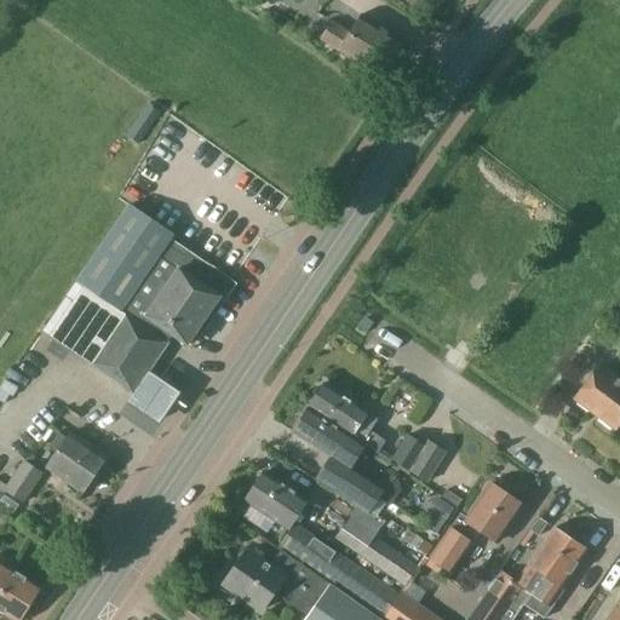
[(402,40),(362,15),(350,33),(334,23),(322,41),(338,51),(379,76),(402,40)]
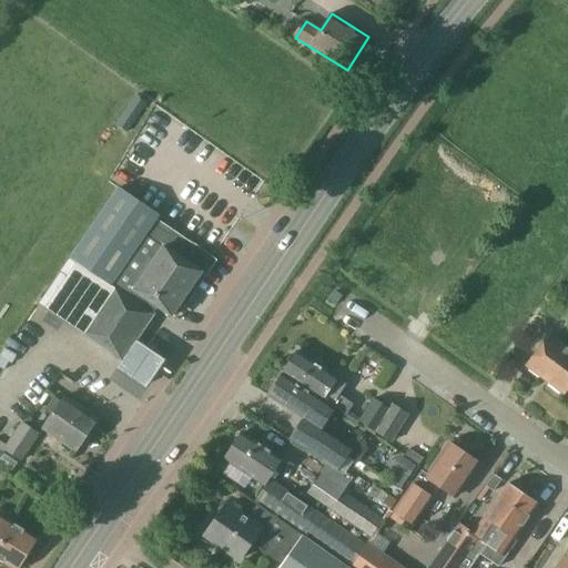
[(83,333),(122,361),(135,341),(159,306),(172,315),(211,259),(156,222),(160,215),(119,188),(70,257),(61,271),(61,272),(39,304),(83,333)]
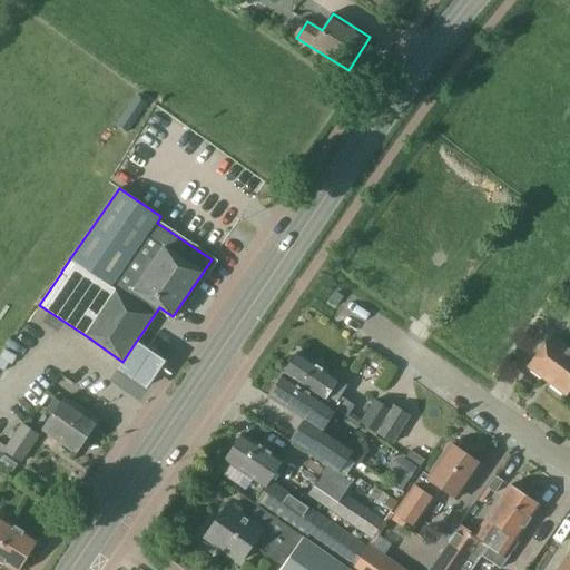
[(569,349),(553,336),(530,367),(569,395),(569,393),(569,349)]
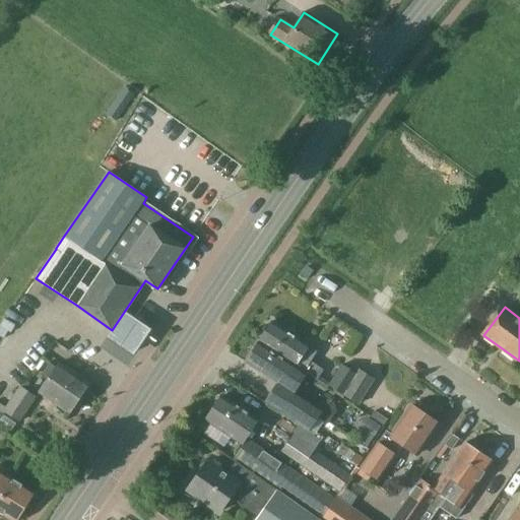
[(126,312),(109,338),(135,356),(152,330),(126,312)]
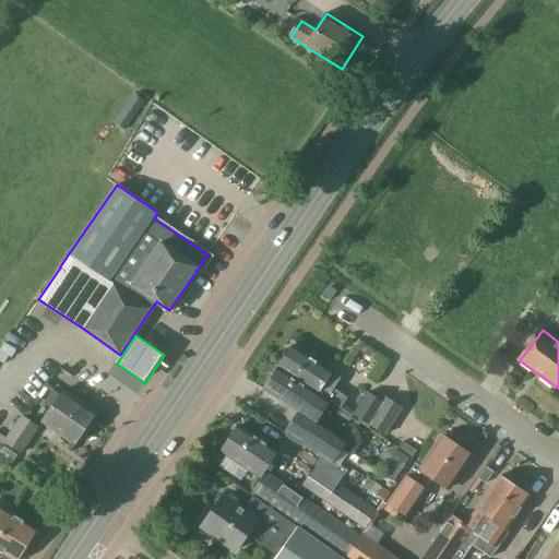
[(318,392),(330,400),(342,408),(348,399),(324,382),(332,371),(294,346),(280,367),(318,392)]
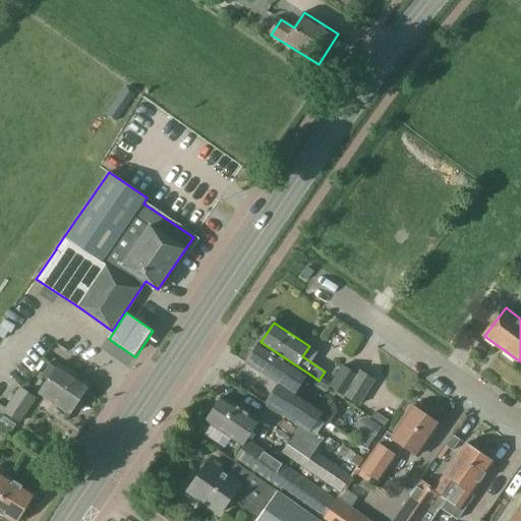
[(261,342),(247,361),(281,384),(294,393),(307,372),(296,365),(261,342)]
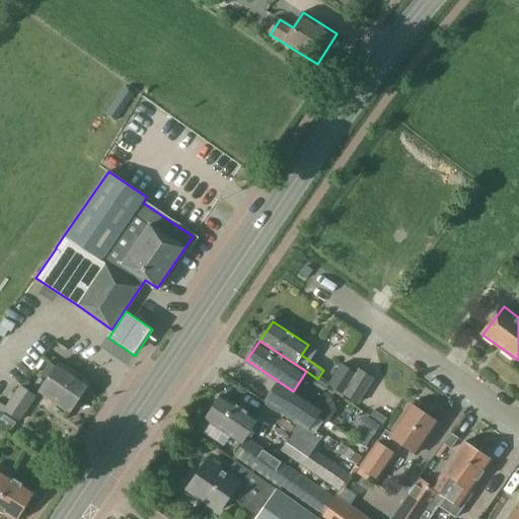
[(69,412),(89,383),(60,363),(40,391),(69,412)]
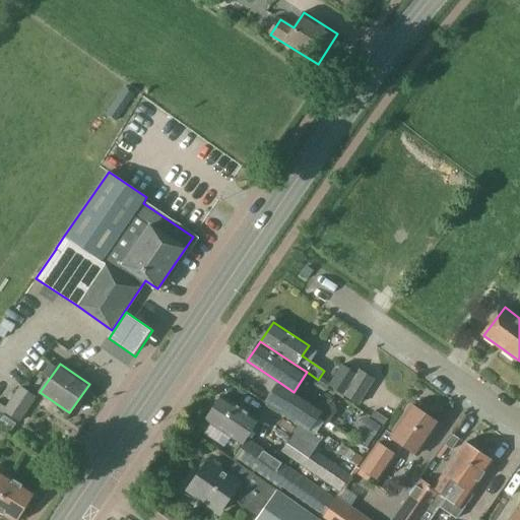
[(356,373),(344,364),(329,387),(343,396),(344,395),(359,374),(356,373)]
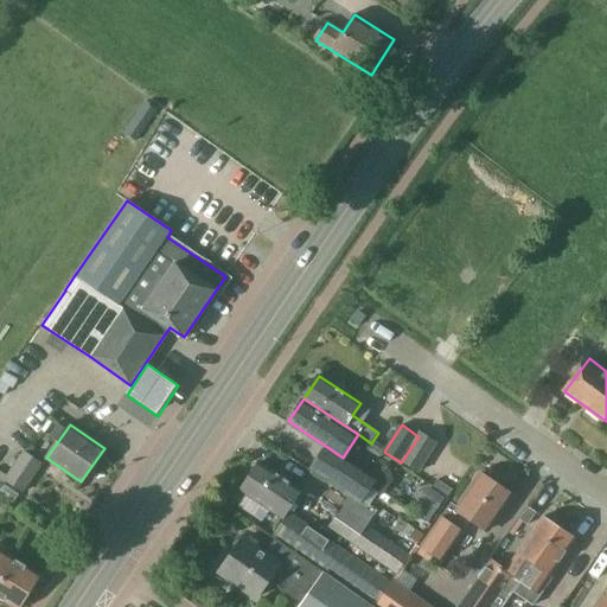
[(416,435),(419,436),(402,461),(419,472),(438,442),(420,430),(416,435)]
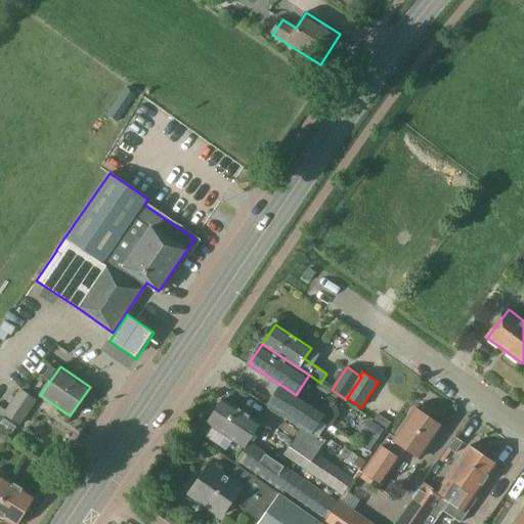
[(18,424),(36,400),(23,390),(5,413),(18,424)]
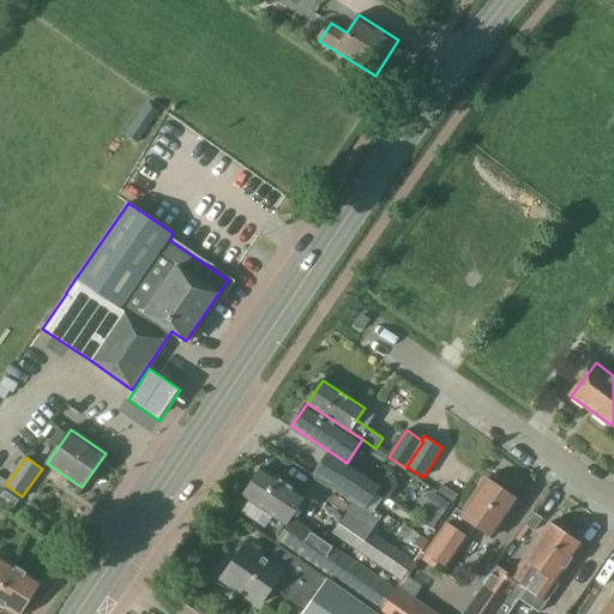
[(345,464),(331,486),(356,503),(365,509),(366,505),(375,493),(379,487),(380,485),(347,463),(345,464)]
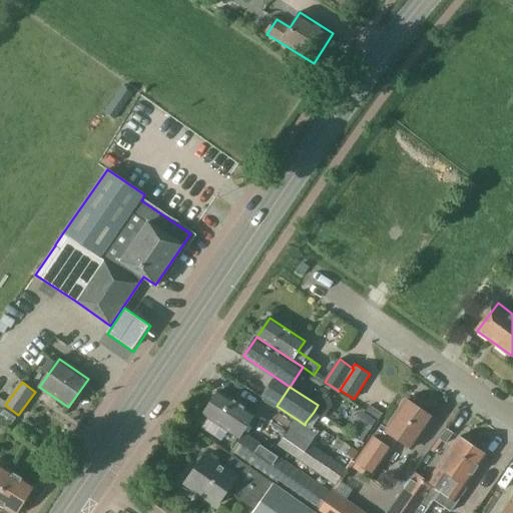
[(238,437),(252,414),(218,392),(204,415),(238,437)]
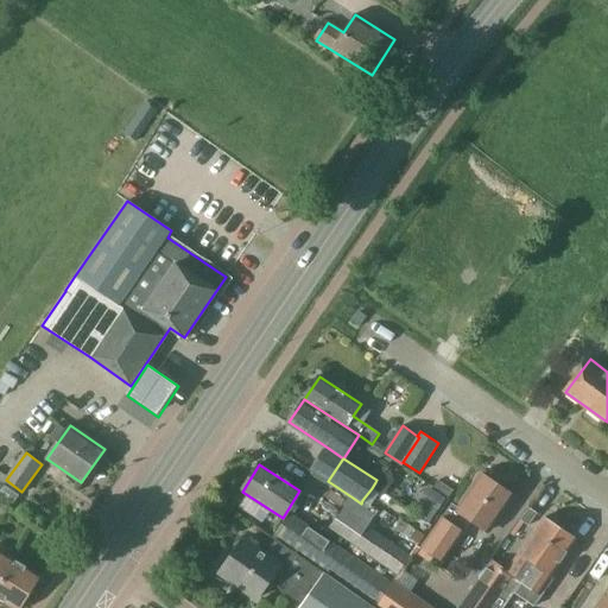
[(514,495),(480,470),(457,506),(451,502),(422,546),(443,562),(469,523),(488,533),(514,495)]
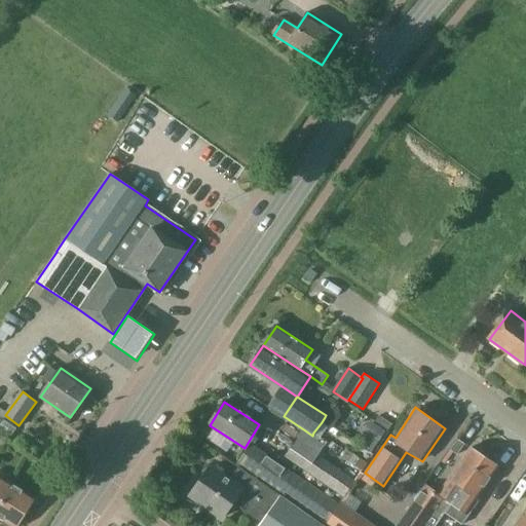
[(266,413),(261,422),(289,438),(293,428),(266,413)]
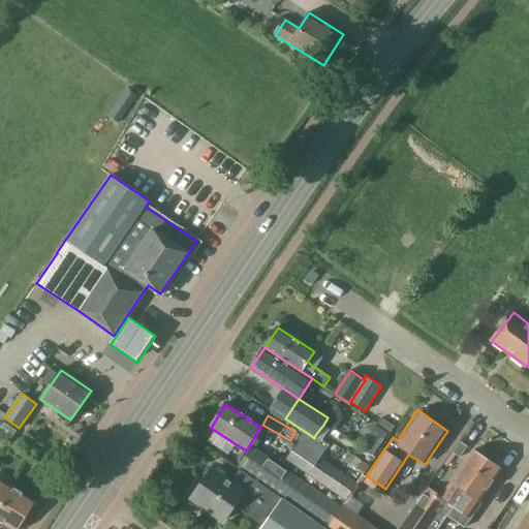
[(378,447),(387,434),(374,425),(365,438),(378,447)]
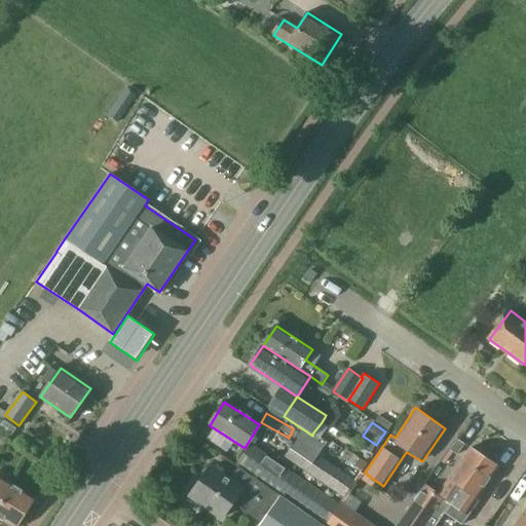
[(325,444),(312,436),(305,430),(287,457),(345,496),(355,483),(316,456),(325,444)]
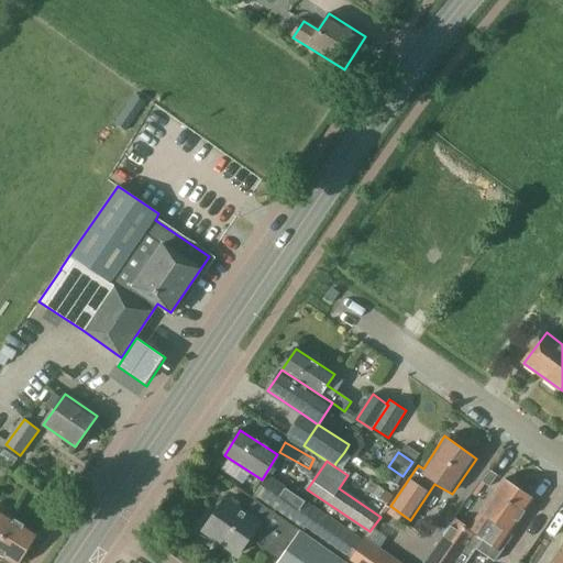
[(299,532),(342,562),(349,562),(363,542),(269,478),(254,501),(299,532)]
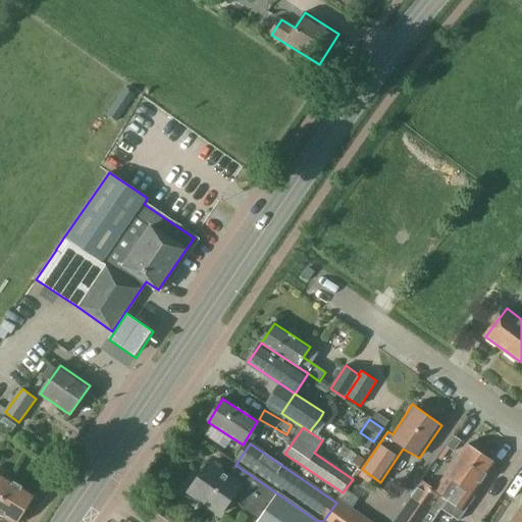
[(346,444),(340,452),(360,465),(365,457),(346,444)]
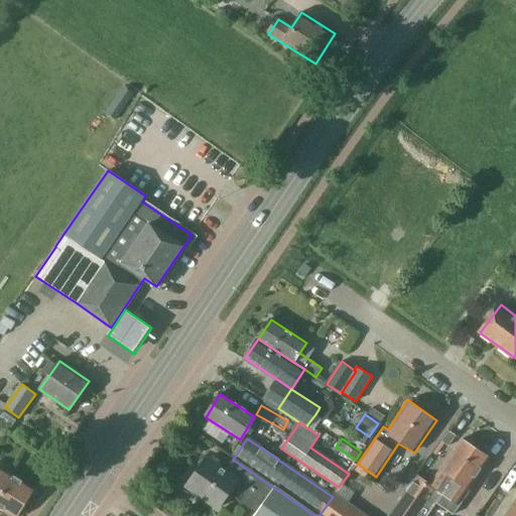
[(452,481),(475,449),(462,440),(435,476),(440,479),(434,488),(418,477),(391,515),(426,515),(436,503),(434,502),(450,481),(452,481)]
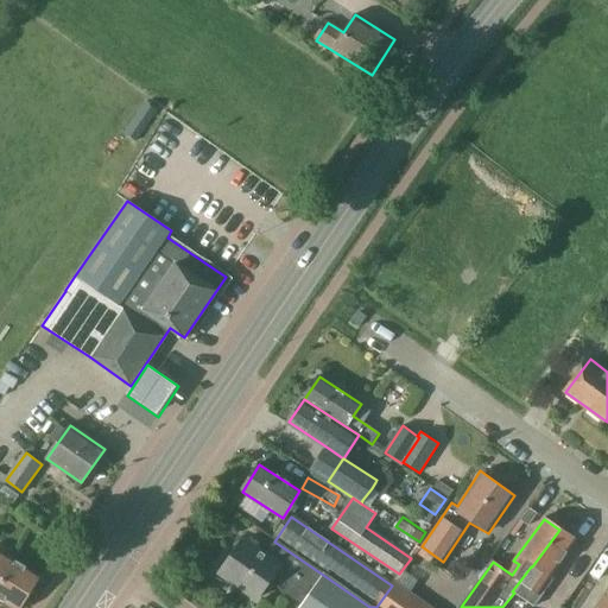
[(514,593),(533,607),(553,578),(549,575),(575,542),(559,530),(532,567),(531,567),(512,591),(514,593)]
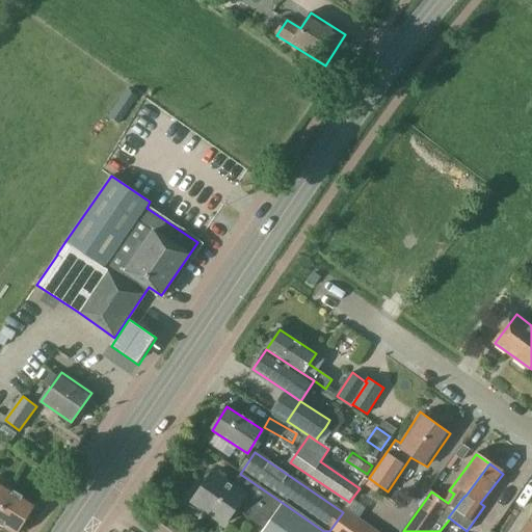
[(323,531),(283,503),(240,474),(232,485),(212,472),(191,502),(225,525),(236,508),(264,527),(260,531),(323,531)]
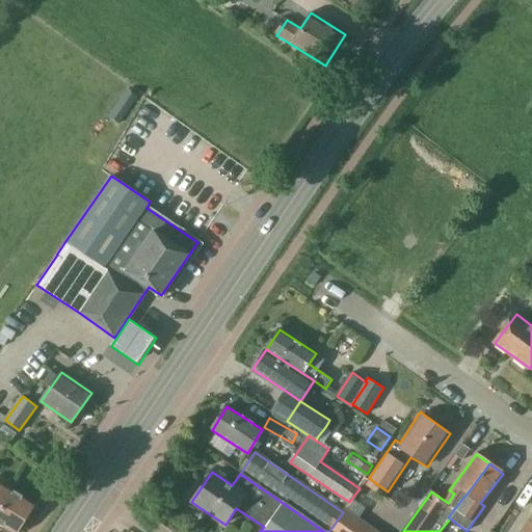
[(0,524),(12,531),(17,531),(35,504),(0,482),(0,524)]
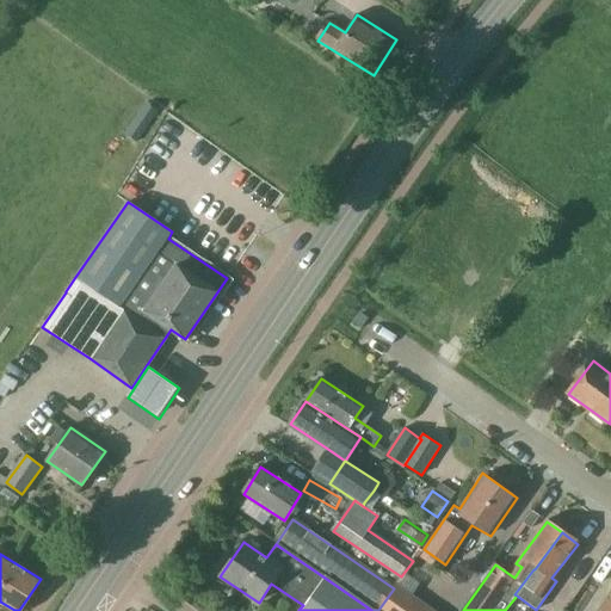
[(394,588),(378,610),(436,610),(397,584),(394,588)]
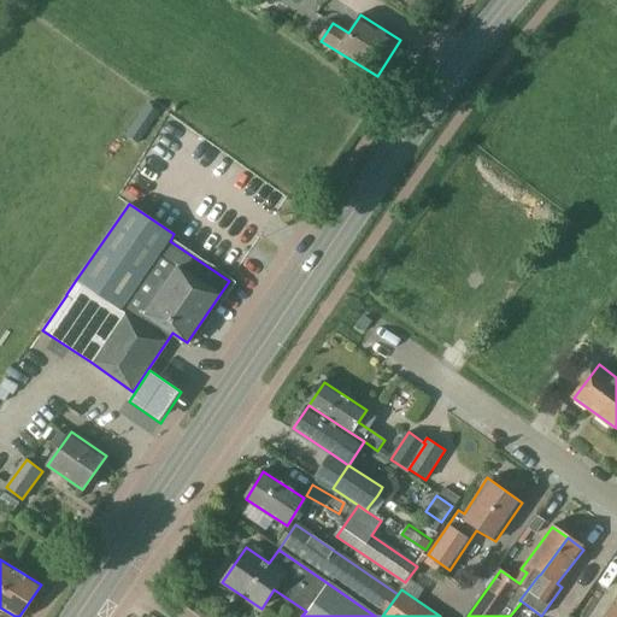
[(616,616),(616,597),(604,616),(603,616),(616,616)]
